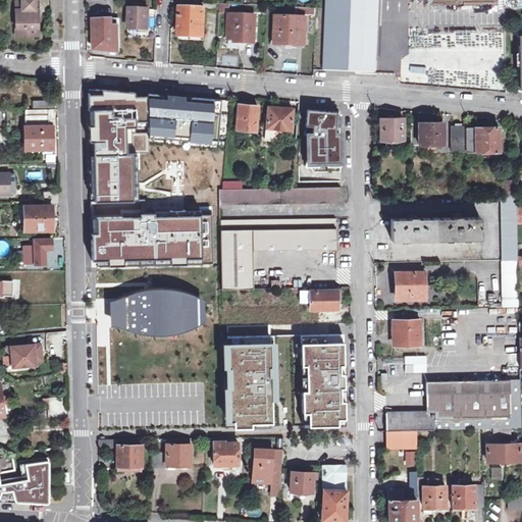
[(15,0),(15,29),(24,28),(24,36),(38,36),(38,28),(38,0),(35,0),(19,0),(20,0),(15,0)]
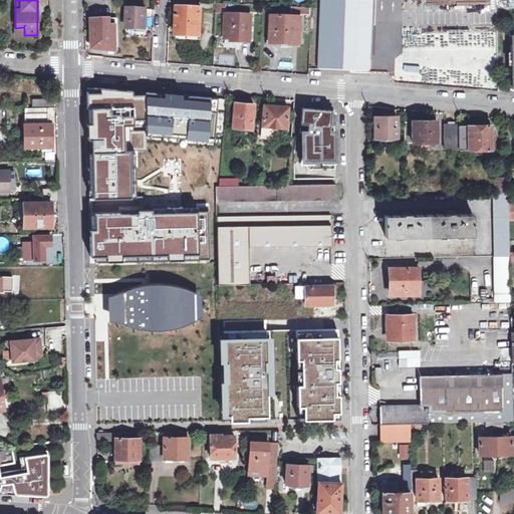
[(213,23),(214,2),(179,0),(179,6),(177,6),(176,34),(187,35),(187,32),(201,32),(202,22),(213,23)]
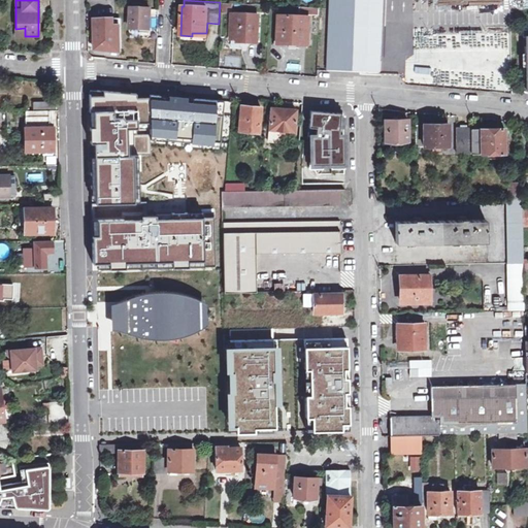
[(319,56),(319,65),(327,66),(326,71),(378,76),(382,0),(329,0),(327,56),(319,56)]
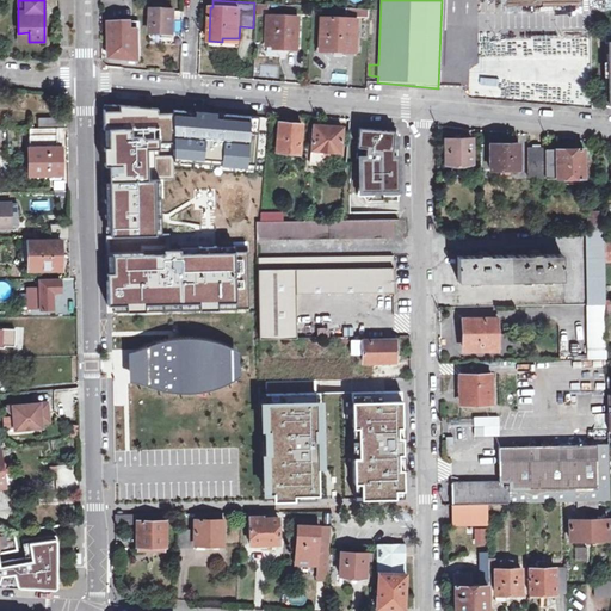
[(152,10),(150,32),(172,34),(174,10),(152,10)]
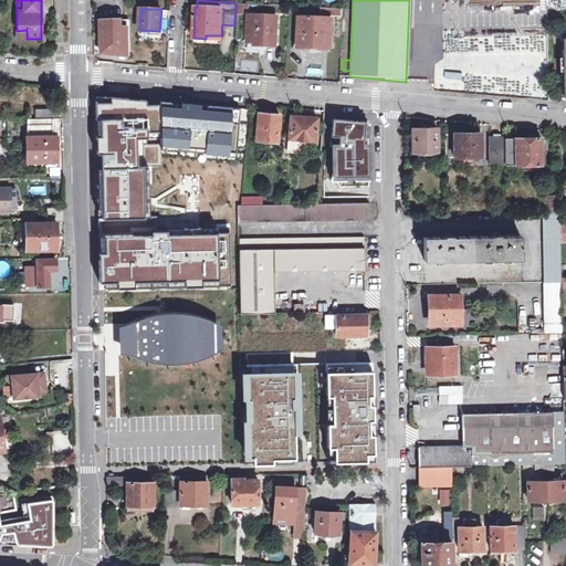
[(247,42),(264,43),(264,46),(275,48),(278,17),(249,16),(247,42)]
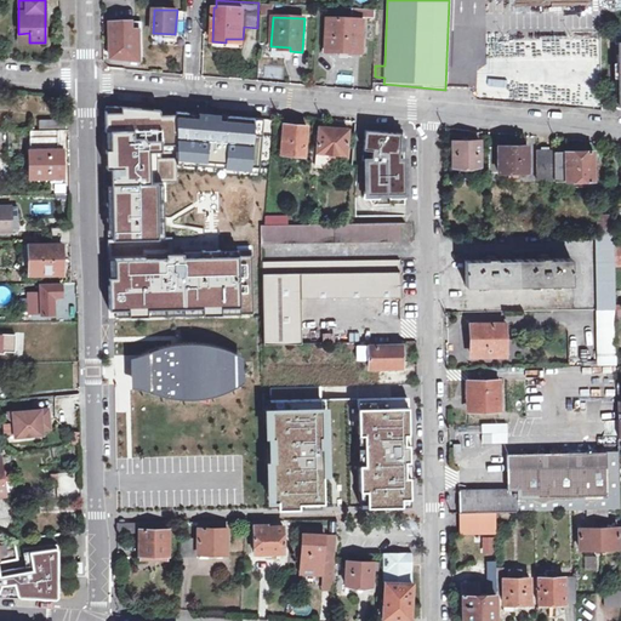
[(326,50),(348,51),(348,47),(363,49),(364,20),(328,18),(328,47),(326,50)]
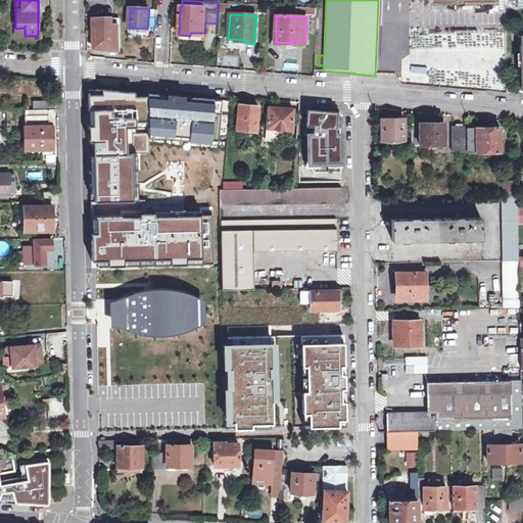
[(119,51),(117,17),(94,19),(95,49),(119,51)]
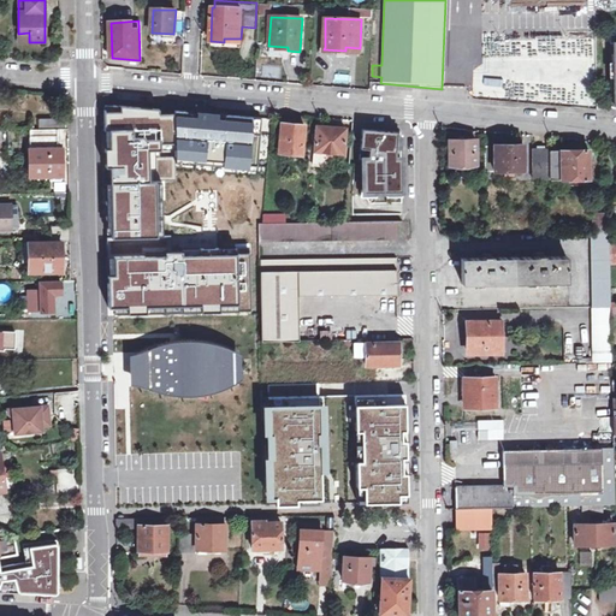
[(106,107),(110,238),(160,240),(159,183),(176,182),(177,169),(195,167),(195,176),(256,177),(264,118),(106,107)]
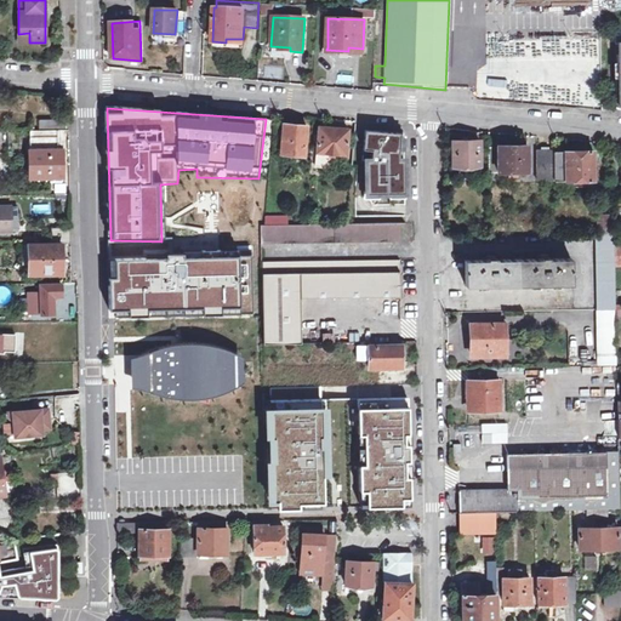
[(306,126),(281,124),(280,153),(302,155),(306,126)]
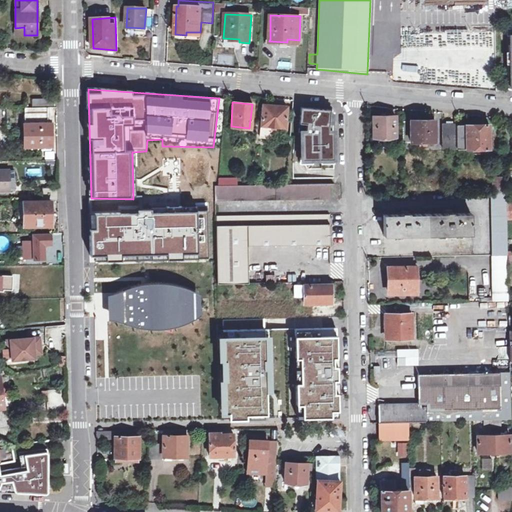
[(264,144),(274,145),(276,129),(284,130),(286,106),(262,104),(260,128),(265,129),(264,144)]
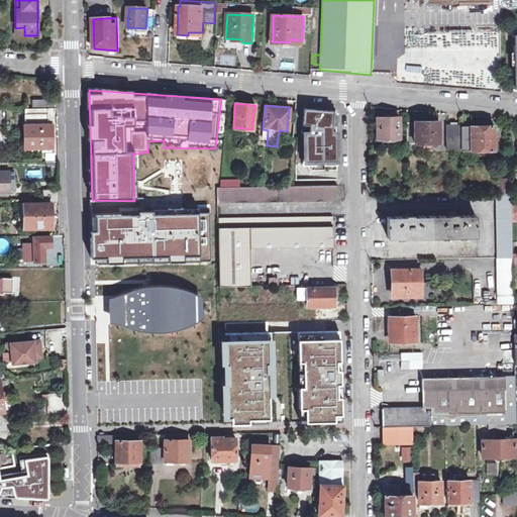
[(47,108),(25,108),(25,123),(24,124),(23,146),(50,147),(50,123),(47,123),(47,108)]
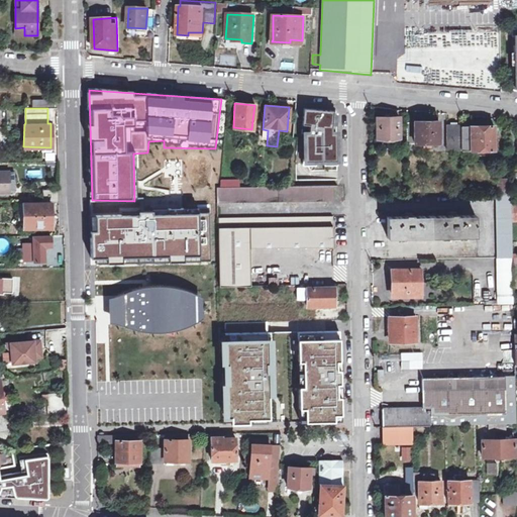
[(333,111),(303,108),(302,123),(309,124),(308,133),(304,133),(304,158),(304,161),(336,161),(336,132),(331,132),(333,111)]
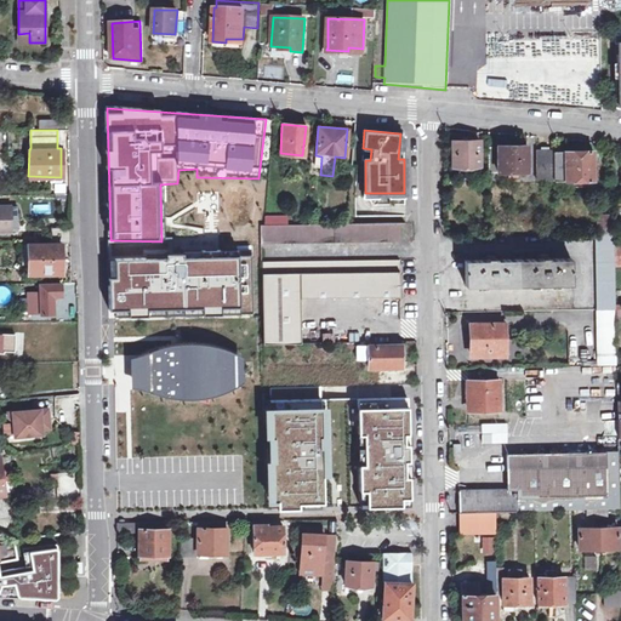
[(453,140),(453,165),(480,165),(479,140),(453,140)]
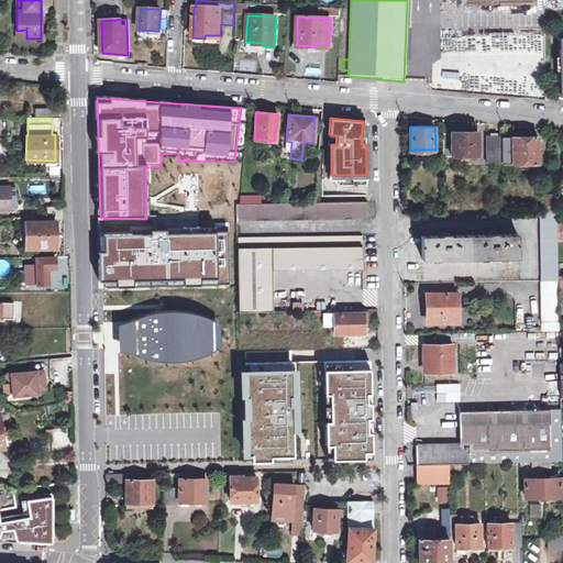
[(443,133),(443,156),(477,155),(476,131),(449,131),(449,132),(443,133)]
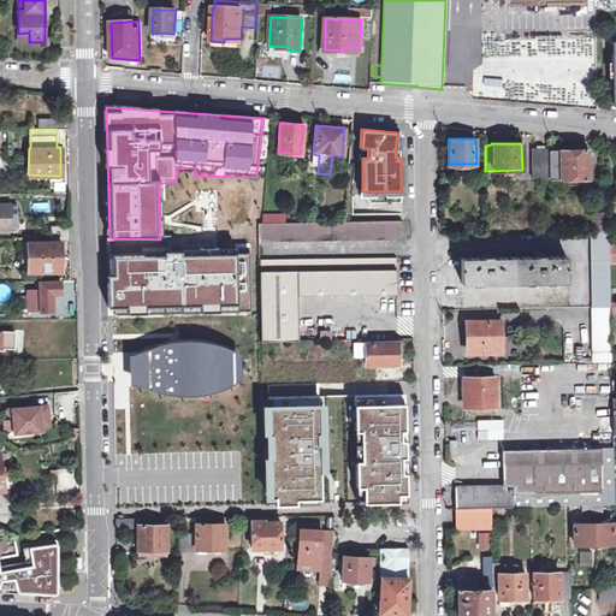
[(532,178),(549,178),(549,149),(549,148),(531,148),(532,178)]
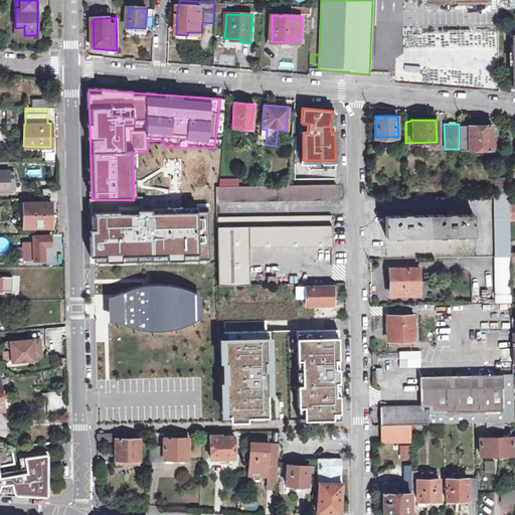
[(459,125),(459,149),(468,149),(468,154),(492,154),(492,125),(459,125)]
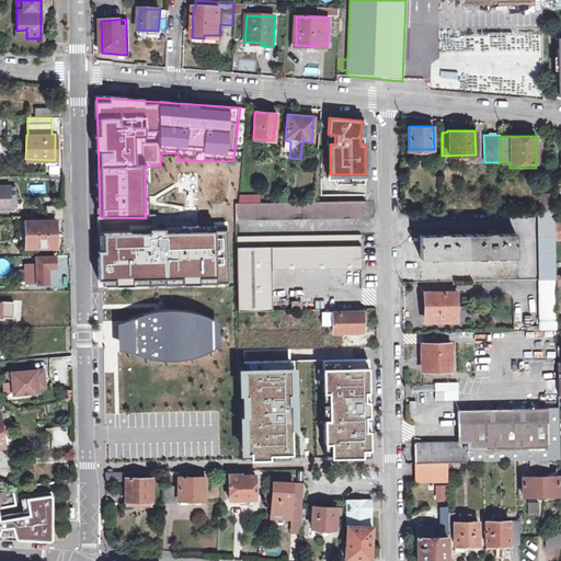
[(48,165),(48,175),(59,175),(59,165),(48,165)]
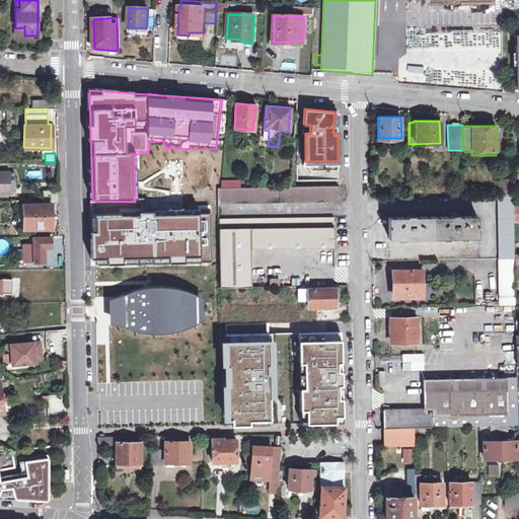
[(0,189),(10,189),(10,171),(0,171),(0,189)]
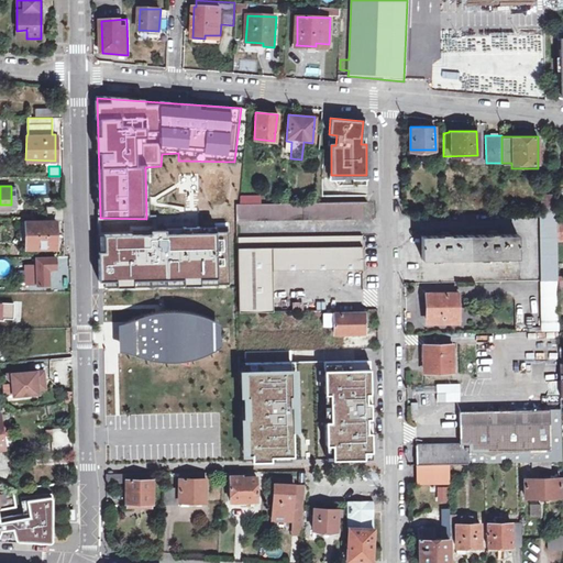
[(235,222),(352,219),(351,202),(312,202),(275,203),(261,203),(243,203),(239,203),(234,205),(235,222)]
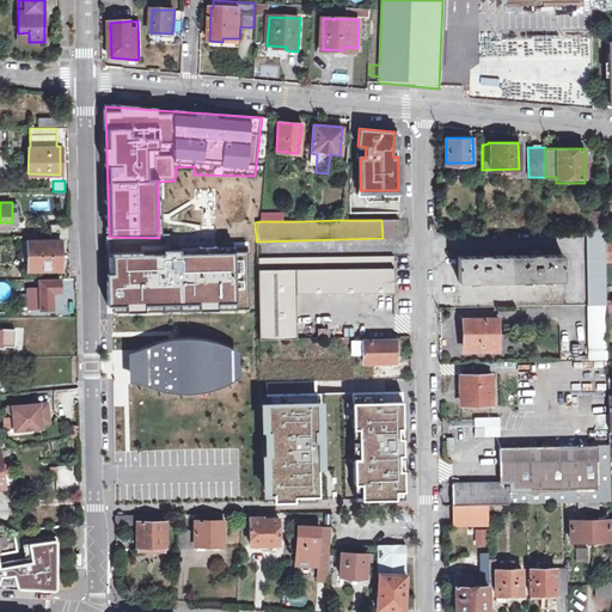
[(381,220),(383,238),(393,238),(393,220),(381,220)]
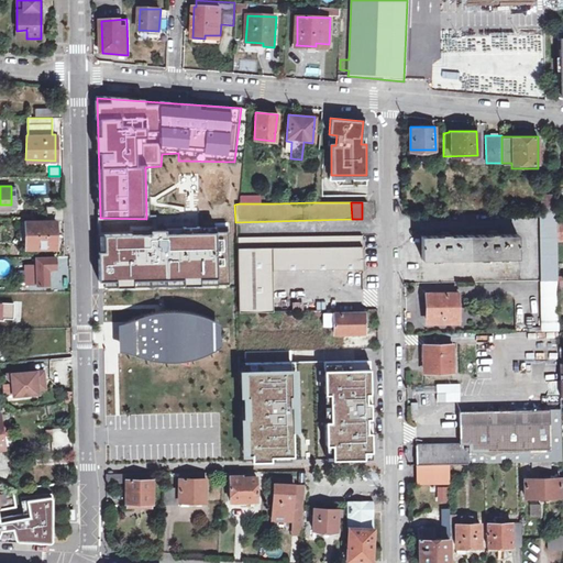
[(50,206),(50,219),(63,219),(63,206),(50,206)]
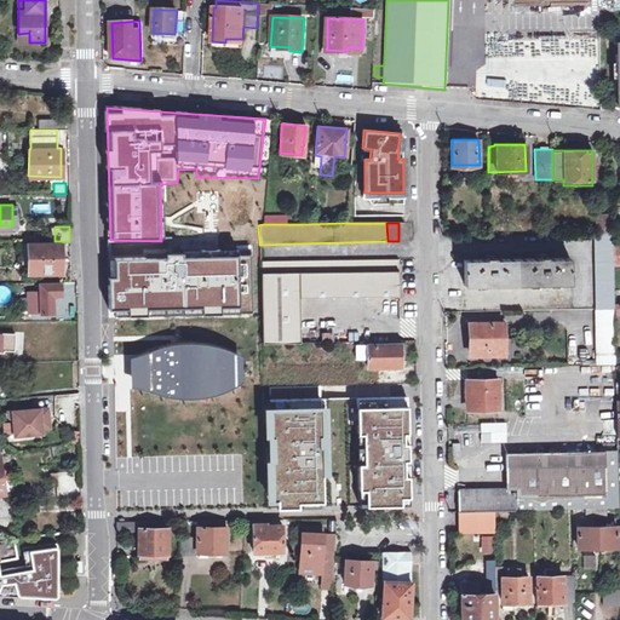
[(593,234),(595,308),(614,308),(614,293),(613,264),(613,254),(613,245),(613,233),(593,234)]
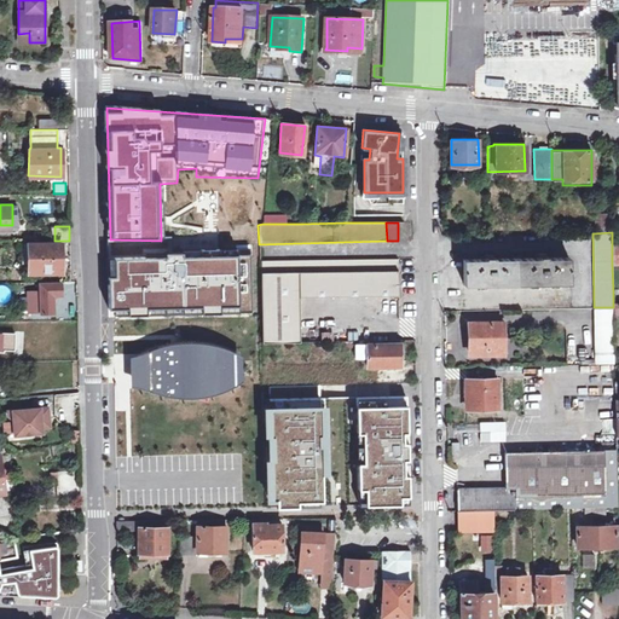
[(61,270),(61,243),(28,243),(28,270),(61,270)]
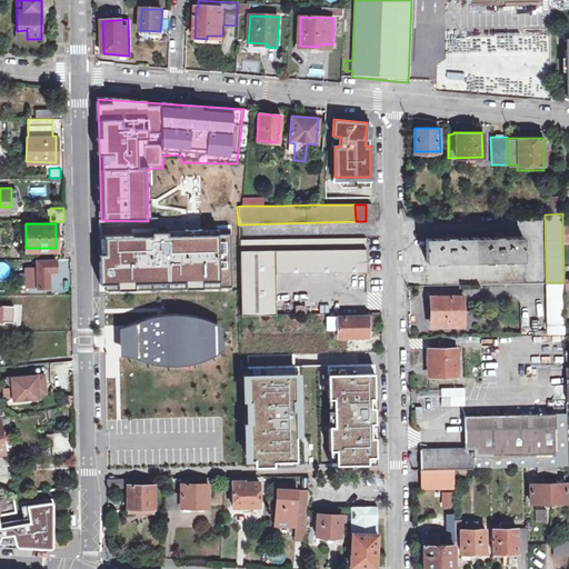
[(522,260),(521,236),(425,238),(426,262),(522,260)]
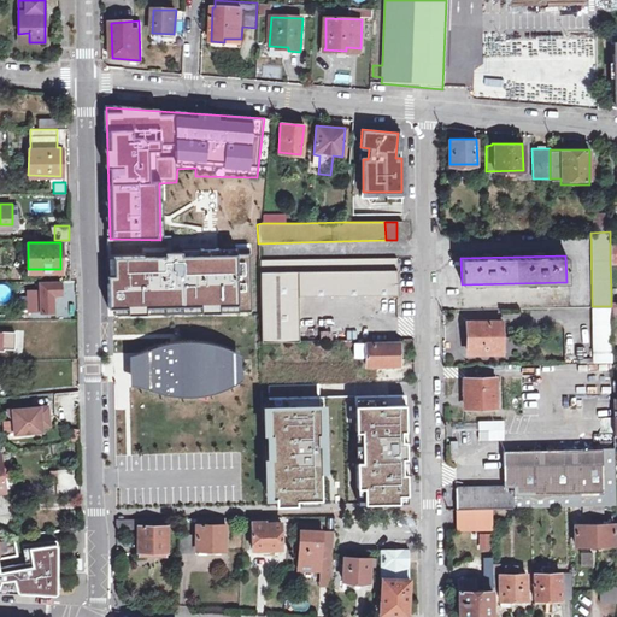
[(105,281),(109,312),(128,310),(130,318),(147,317),(148,309),(200,309),(201,317),(222,319),(219,310),(253,309),(252,257),(115,262),(113,280),(105,281)]
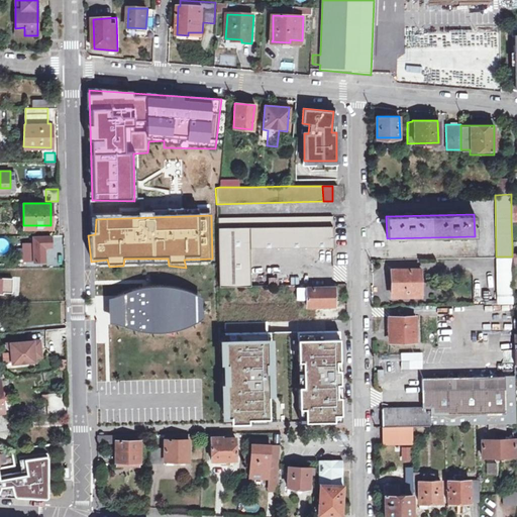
[(216,223),(217,249),(220,288),(251,287),(250,248),(332,246),(332,216),(216,218),(216,223)]
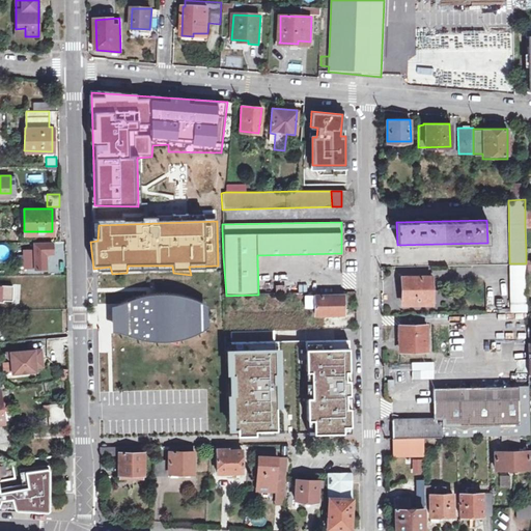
[(54,243),(54,252),(63,251),(62,242),(54,243)]
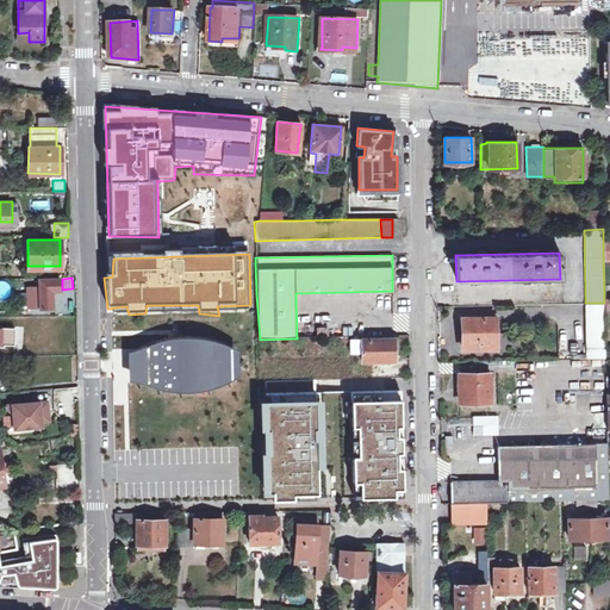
[(51,309),(53,291),(58,291),(58,279),(39,279),(39,287),(39,309),(51,309)]
